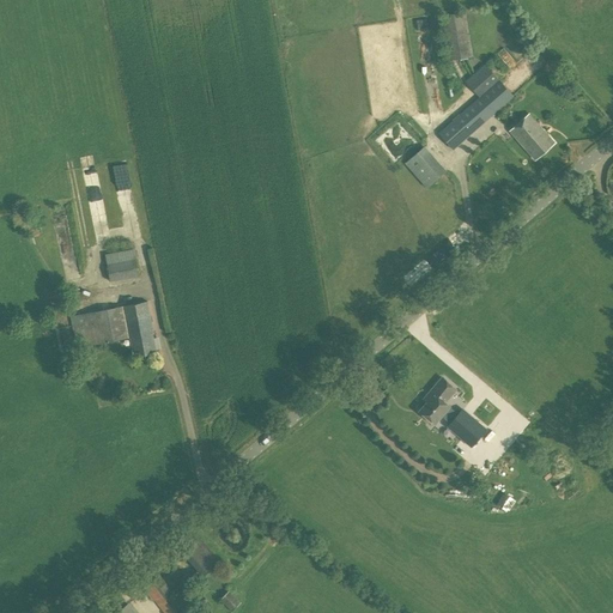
[(449,61),(473,58),(465,12),(442,17),(449,61)]
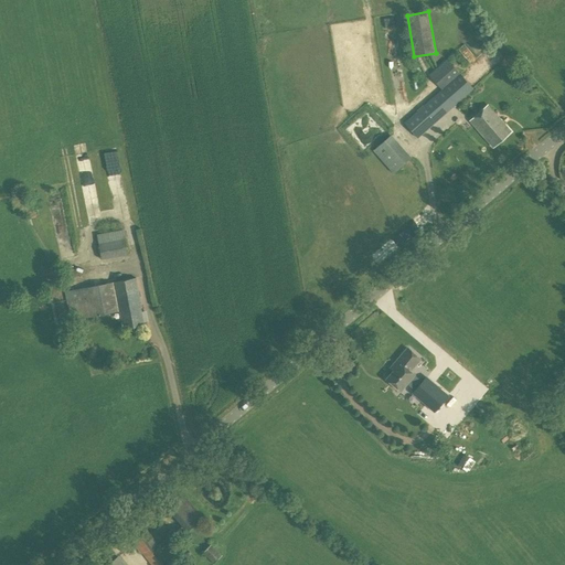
[(417,138),(473,91),(447,60),(429,75),(441,91),(404,123),(417,138)]
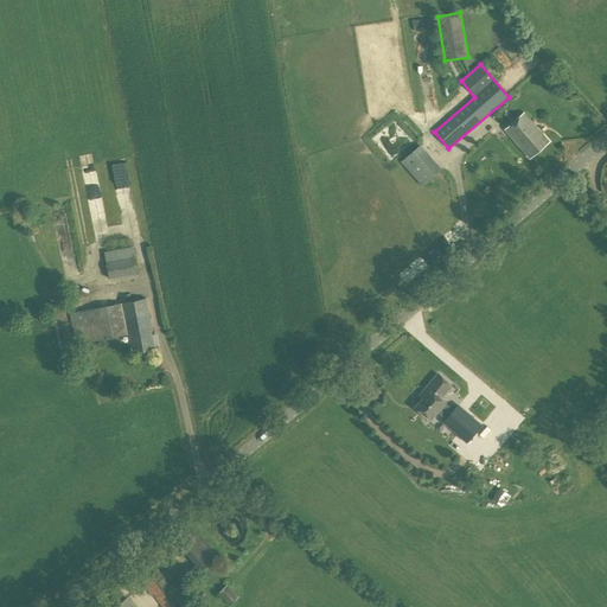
[(564,75),(555,82),(567,95),(575,88),(564,75)]
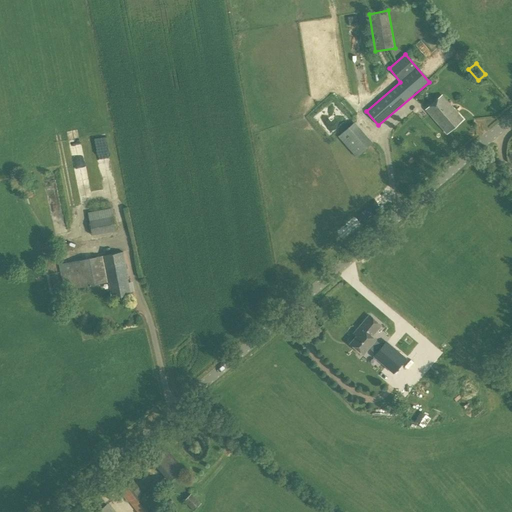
[(437,122),(452,108),(442,97),(427,110),(437,122)]
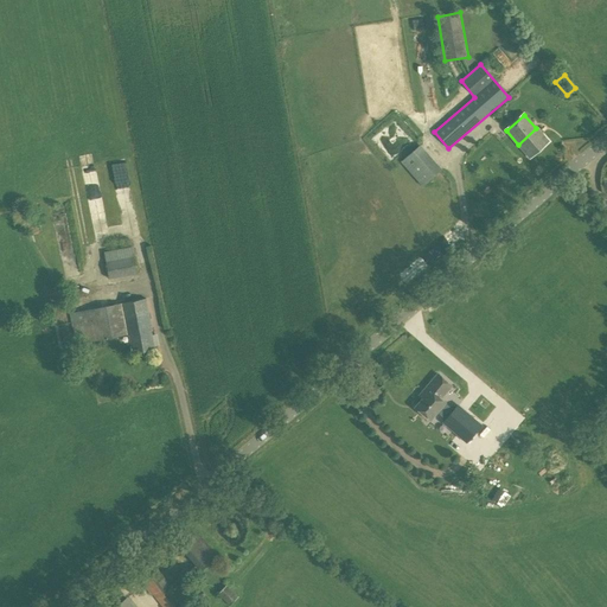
[(536,128),(518,145),(530,158),(548,142),(536,128)]
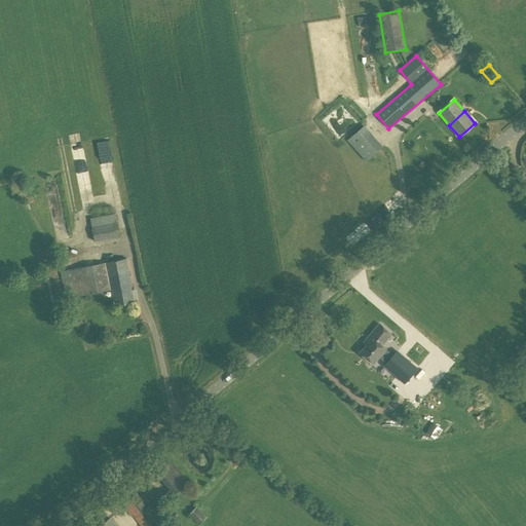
[(366,161),(382,147),(365,126),(347,141),(366,161)]
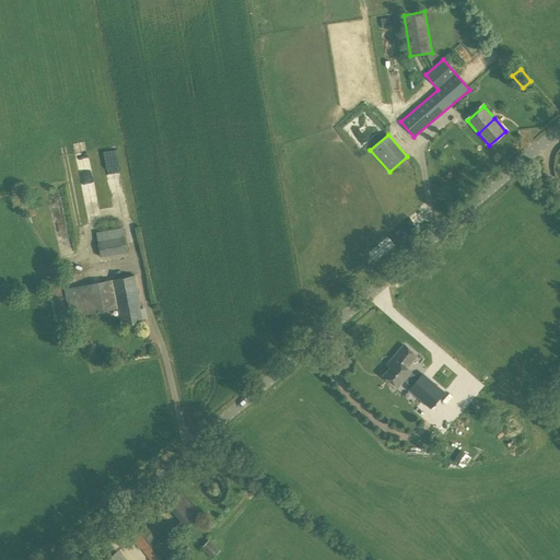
[(120,255),(128,253),(125,236),(96,242),(101,258),(120,254),(120,255)]
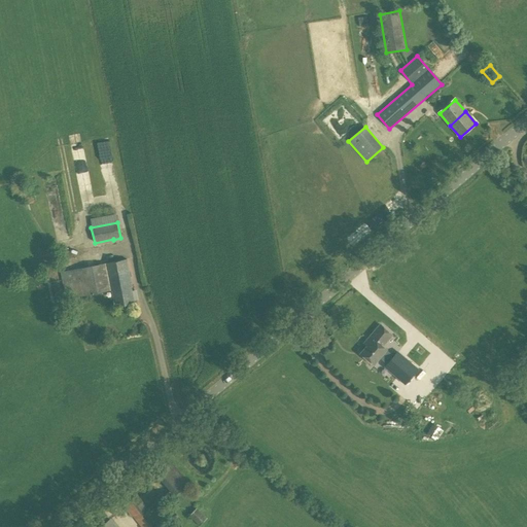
[(134,303),(131,287),(132,287),(127,260),(106,264),(62,272),(67,299),(112,290),(115,306),(134,303)]
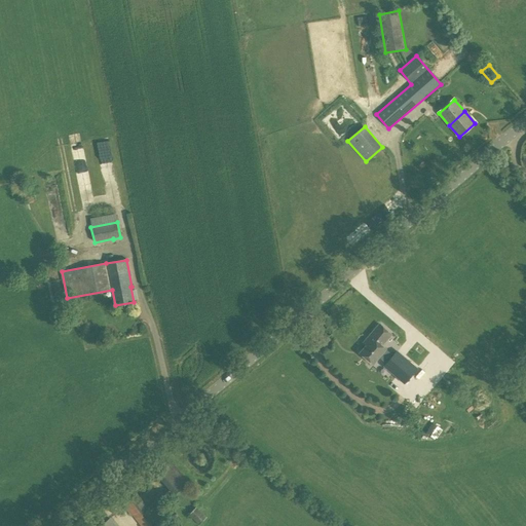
[(372,365),(379,355),(383,351),(385,348),(381,345),(390,334),(379,325),(368,338),(371,341),(367,346),(366,346),(360,353),(372,365)]
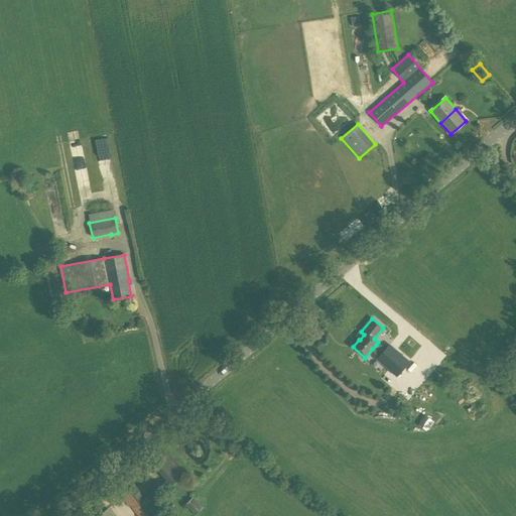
[(376,345),(372,349),(377,353),(370,360),(391,377),(405,361),(396,354),(401,347),(410,355),(423,340),(405,325),(392,340),(389,338),(380,348),(376,345)]
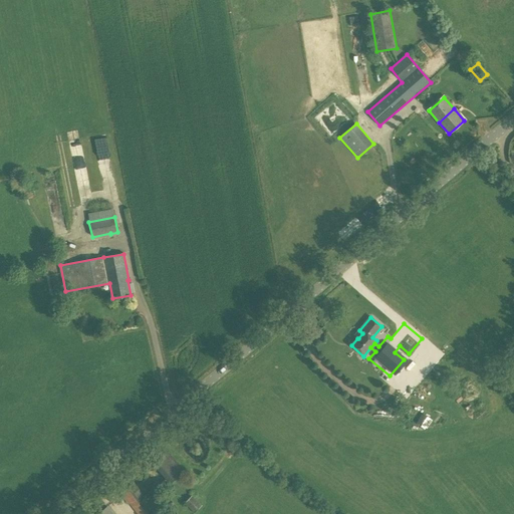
[(419,421),(427,427),(433,419),(425,412),(419,421)]
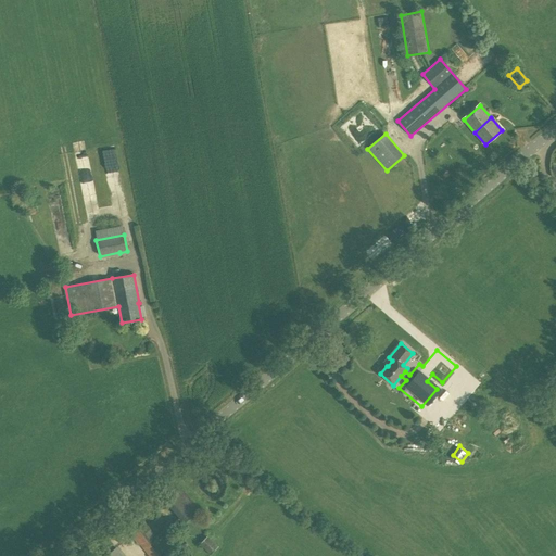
[(181,488),(166,502),(185,520),(199,507),(181,488)]
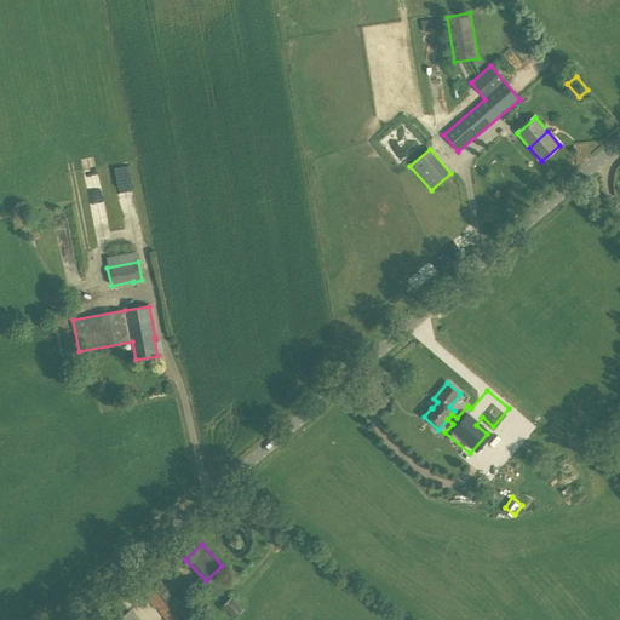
[(172,619),(183,612),(161,584),(145,596),(155,608),(158,606),(168,619),(167,619),(172,619)]
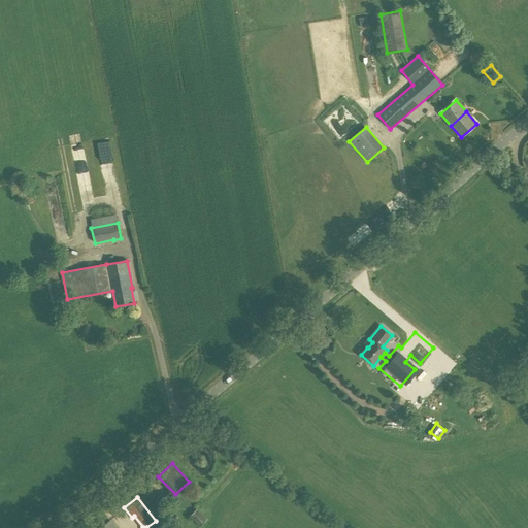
[(199,527),(207,519),(197,508),(189,517),(199,527)]
